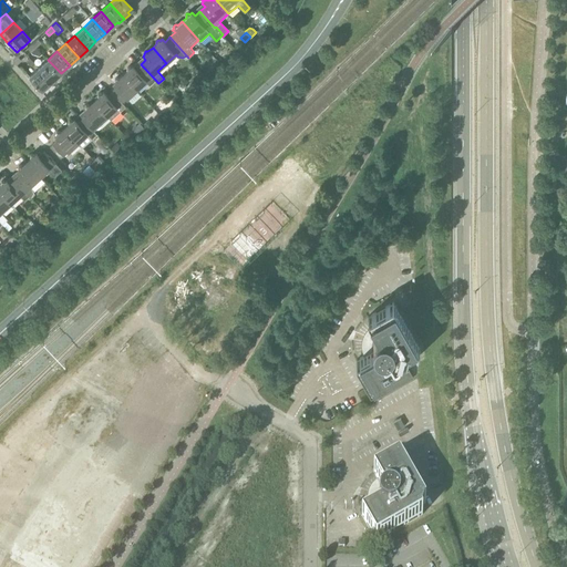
[(57,76),(61,73),(48,60),(39,68),(53,83),(59,79),(57,76)]
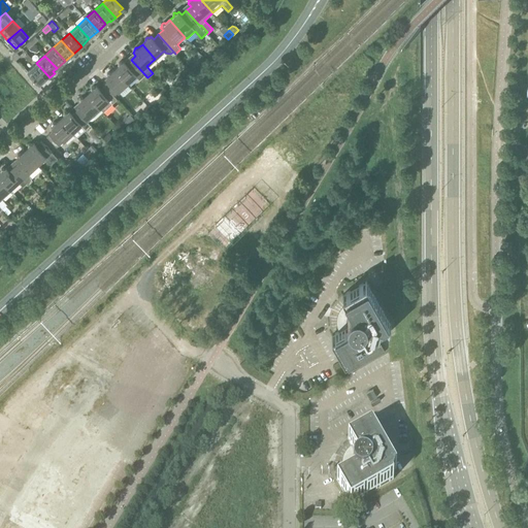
[(119,65),(114,69),(128,84),(136,75),(139,79),(144,74),(147,77),(131,60),(126,64),(124,61),(122,62),(121,62),(120,62),(119,62),(119,63),(119,64),(119,65)]
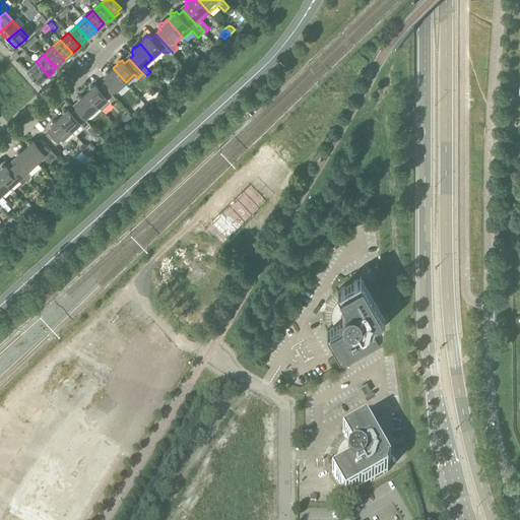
[(44,80),(49,76),(36,62),(27,69),(39,82),(43,79),(44,80)]
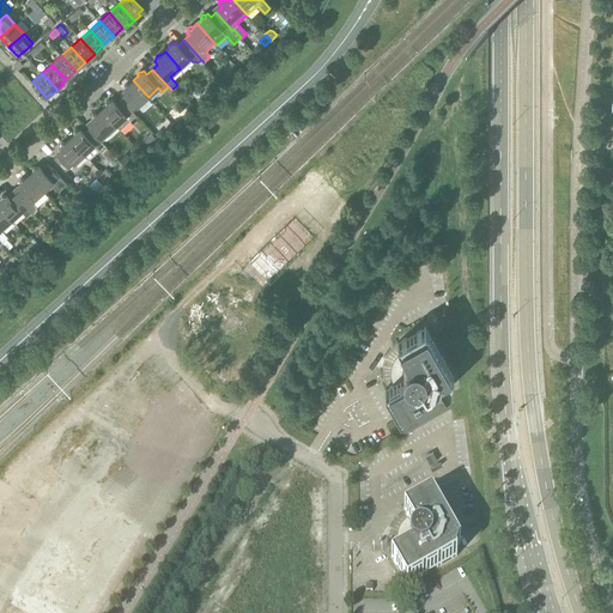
[(133,111),(149,97),(133,80),(128,84),(127,84),(126,84),(125,84),(125,85),(123,86),(125,87),(122,90),(126,93),(121,98),(133,111)]
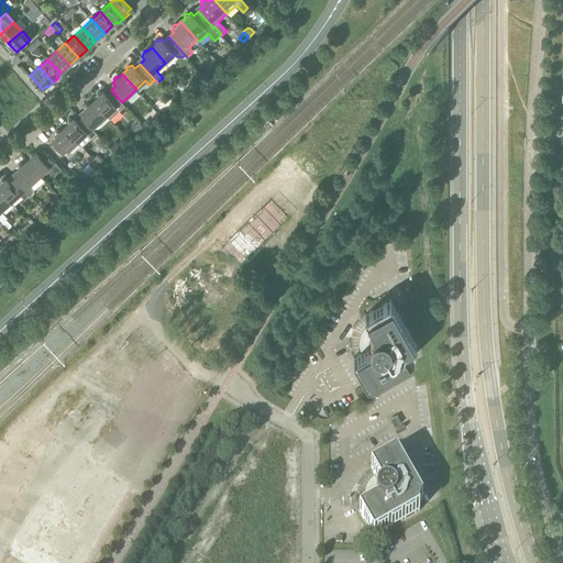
[(121,102),(122,102),(111,90),(106,95),(102,91),(101,92),(100,92),(99,92),(98,92),(97,94),(97,95),(97,96),(94,100),(107,116),(110,119),(125,106),(121,102)]
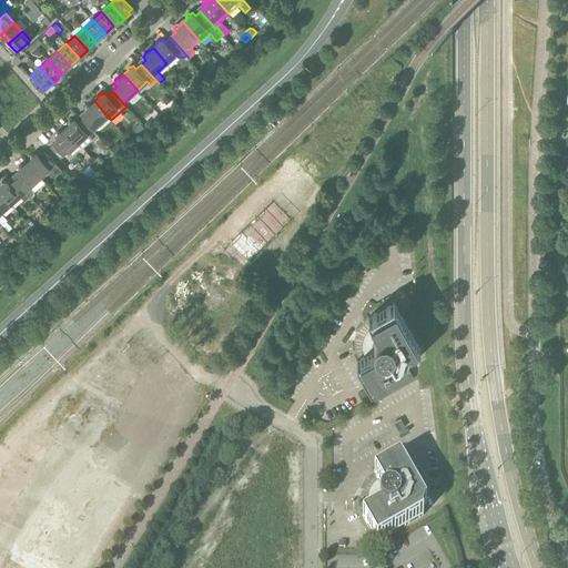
[(93,130),(108,117),(94,101),(90,104),(89,104),(88,104),(87,104),(85,105),(85,107),(85,108),(84,110),(88,113),(82,118),(93,130)]
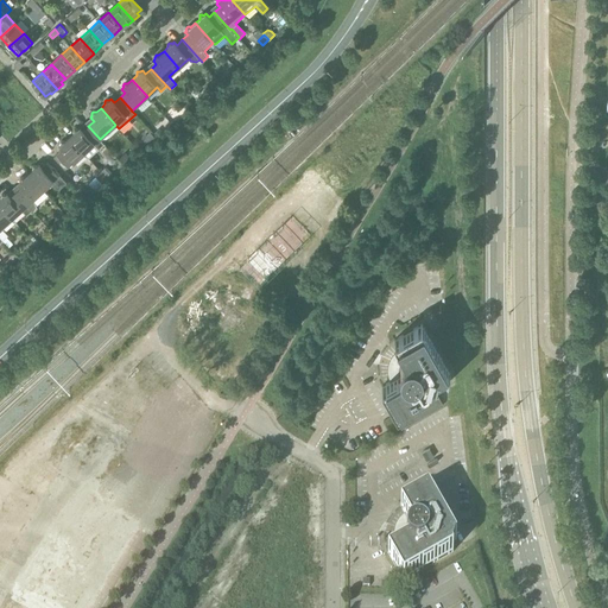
[(171,112),(166,116),(172,124),(178,120),(171,112)]
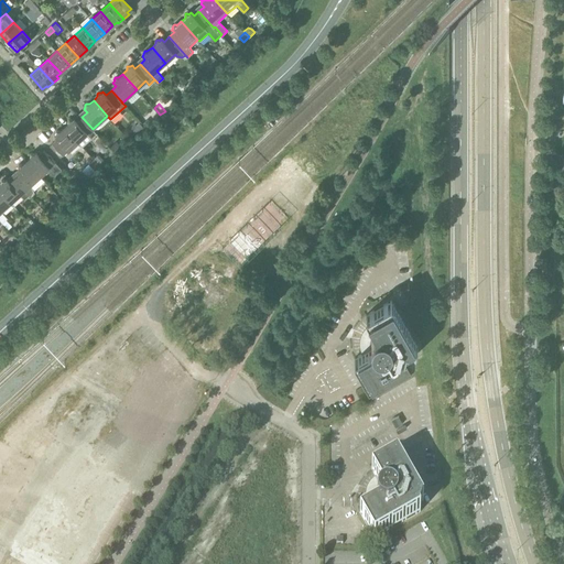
[(93,129),(82,117),(77,121),(74,118),(72,120),(71,119),(69,119),(68,120),(68,121),(68,123),(64,127),(78,142),(83,147),(97,133),(93,129)]
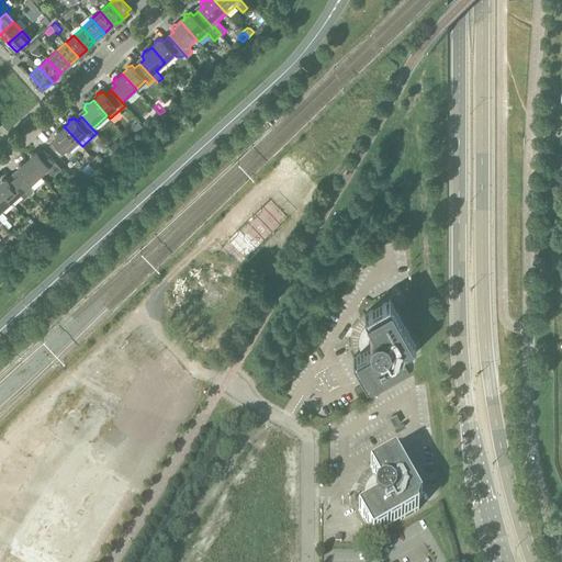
[(63,155),(78,142),(64,126),(59,131),(58,130),(57,130),(56,131),(55,132),(55,133),(56,134),(54,135),(57,138),(52,143),(63,155)]
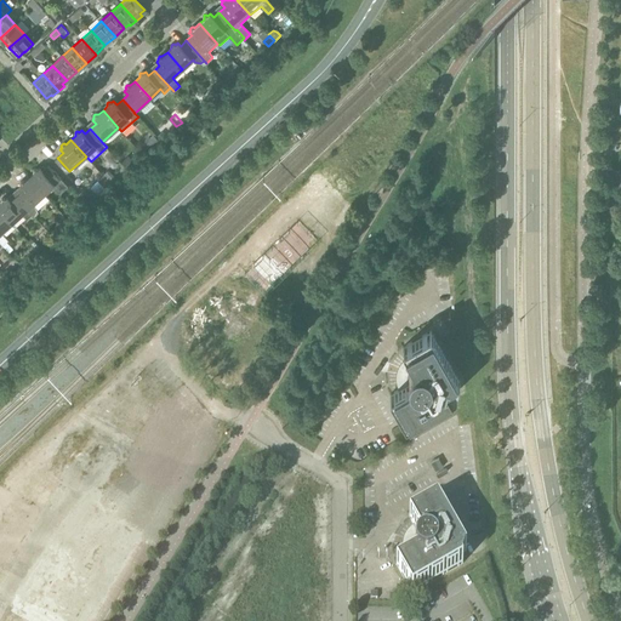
[(136,163),(135,163),(129,155),(121,163),(127,170),(136,163)]
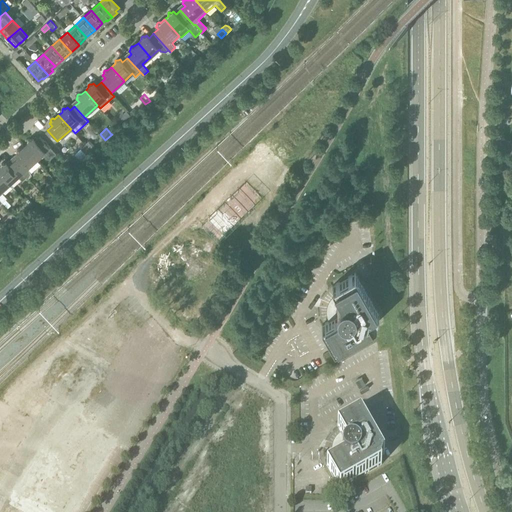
[(55,143),(57,141),(47,130),(45,132),(55,143)]
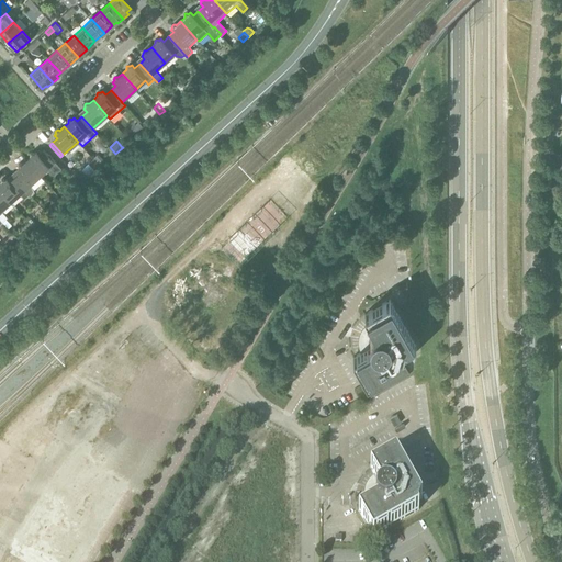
[(30,156),(31,156),(26,160),(40,176),(48,168),(54,175),(60,168),(47,154),(44,150),(38,155),(36,152),(34,153),(33,153),(32,153),(31,153),(30,154),(30,155),(30,156)]
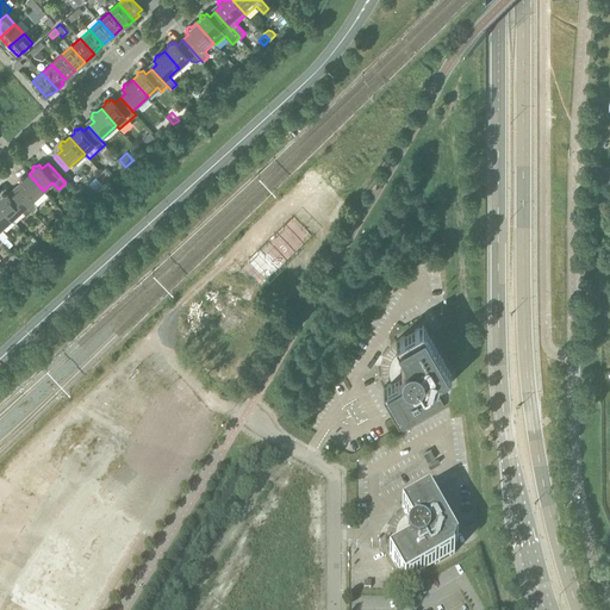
[(114,175),(107,168),(106,167),(101,172),(110,180),(114,175)]
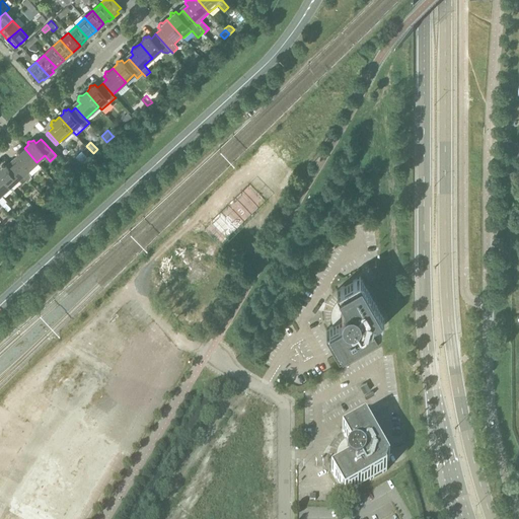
[(76,156),(83,163),(83,164),(88,159),(89,159),(94,155),(86,147),(81,151),(76,156)]
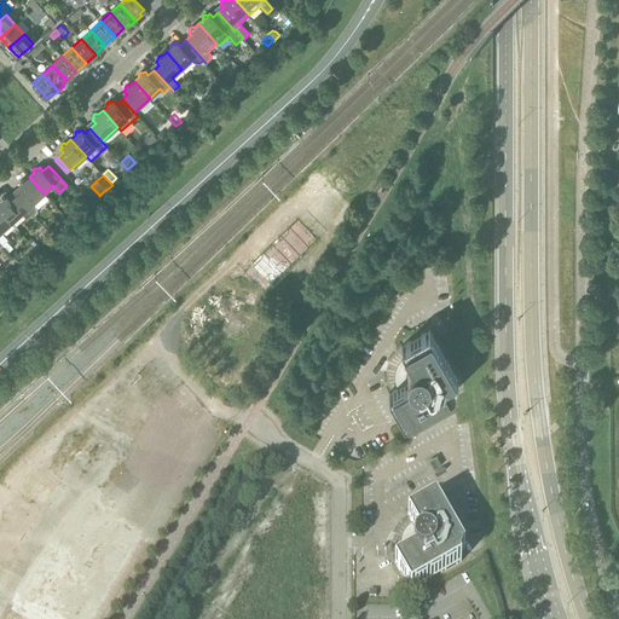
[(34,202),(44,194),(29,177),(24,181),(23,180),(22,180),(21,180),(21,181),(19,183),(19,184),(21,185),(18,186),(22,190),(16,195),(33,214),(34,215),(39,210),(38,209),(38,208),(34,202)]
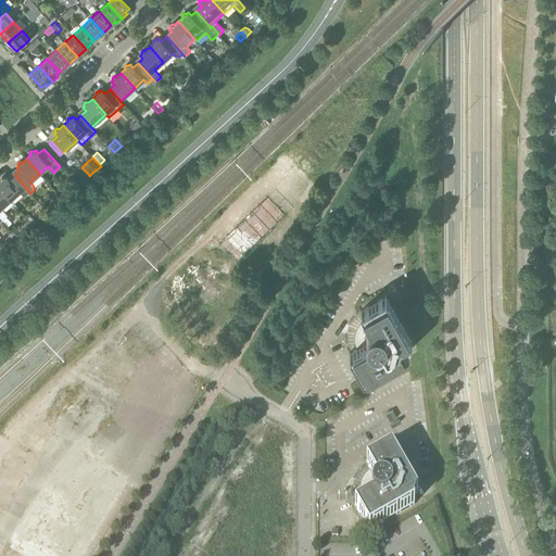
[(1,180),(0,181),(0,187),(11,200),(20,191),(24,197),(29,192),(14,175),(10,179),(7,176),(4,177),(3,177),(2,177),(1,178),(1,179),(1,180)]
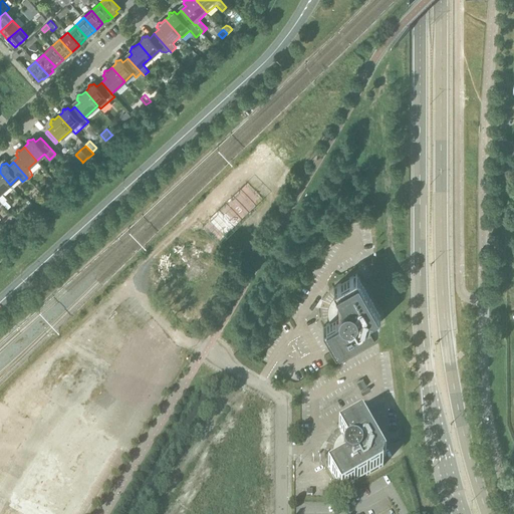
[(0,200),(2,203),(8,209),(10,206),(5,200),(7,199),(1,192),(10,185),(0,173),(0,200)]
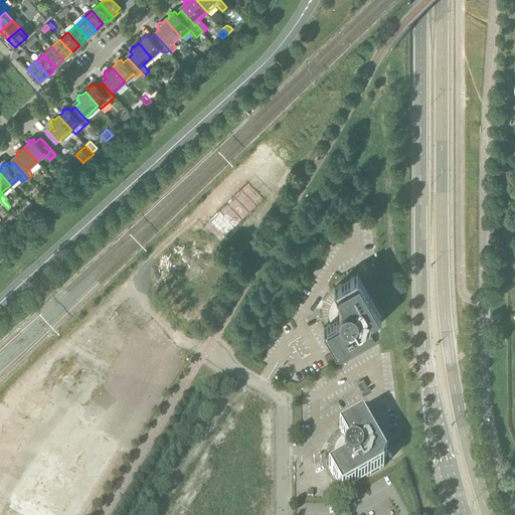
[(58,185),(54,180),(49,184),(53,189),(58,185)]
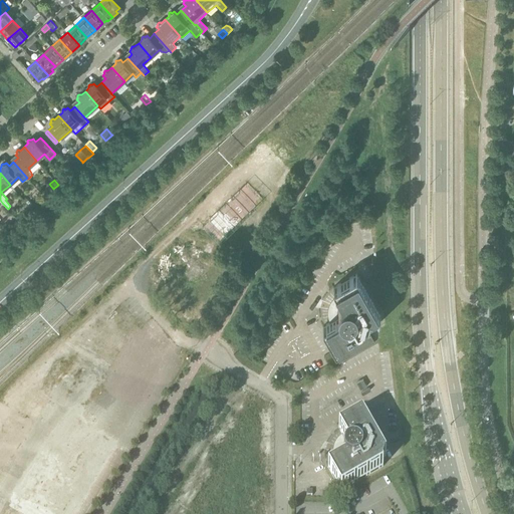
[(36,195),(36,199),(39,202),(45,197),(40,192),(36,195)]
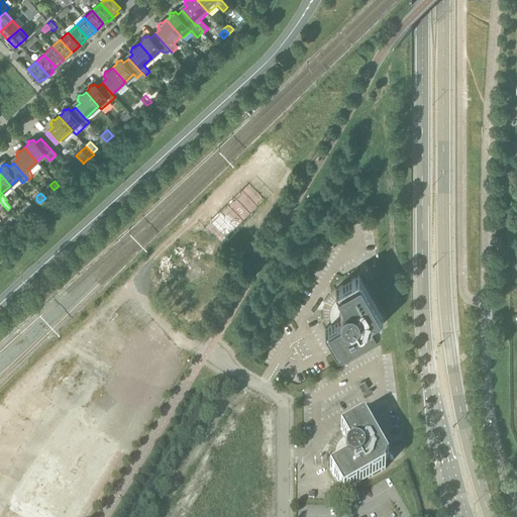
[(341,319),(325,328),(338,351),(380,327),(380,326),(382,318),(383,317),(358,276),(335,289),(345,305),(344,306),(341,308),(341,310),(340,311),(340,314),(340,315),(341,319)]
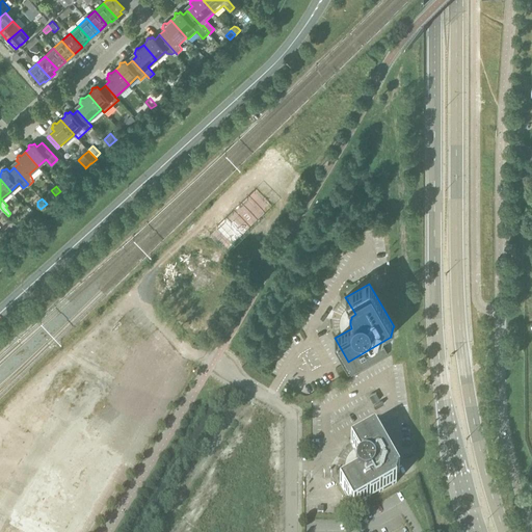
[(396,482),(398,474),(399,473),(374,430),(351,444),(361,460),(360,461),(357,463),(356,466),(355,468),(355,471),(356,473),(356,474),(340,484),(353,508),(396,483),(396,482)]
